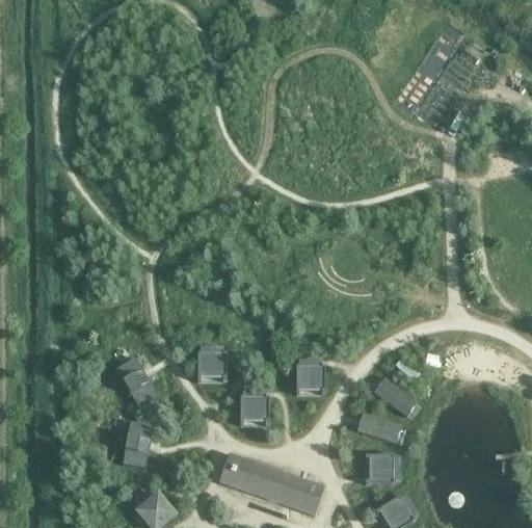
[(228,351),(223,351),(201,351),(198,351),(197,380),(201,380),(201,376),(223,376),(223,380),(227,380),(228,351)]
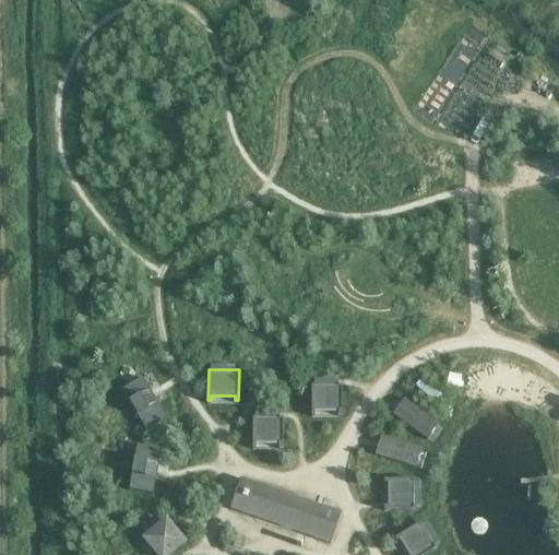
[(166,413),(157,400),(142,375),(121,387),(145,426),(166,413)]
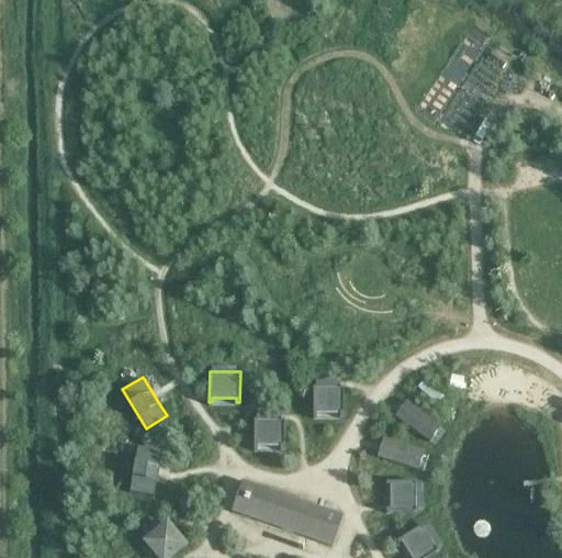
[(344,386),(340,386),(316,386),(313,386),(313,416),(316,416),(316,411),(340,411),(340,416),(344,416),(344,386)]
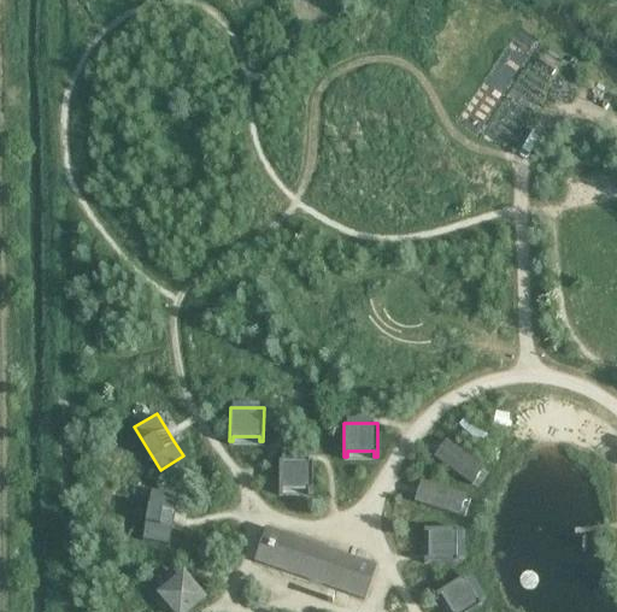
[(446,436),(446,437),(435,453),(434,454),(471,482),(472,481),(483,466),(485,464),(446,436)]
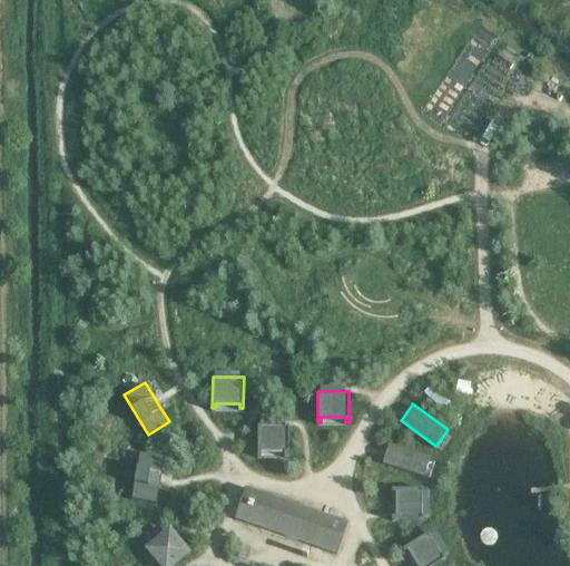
[(288,423),(285,425),(261,423),(257,423),(257,456),(261,455),(261,450),(284,450),(284,456),(288,456),(288,423)]
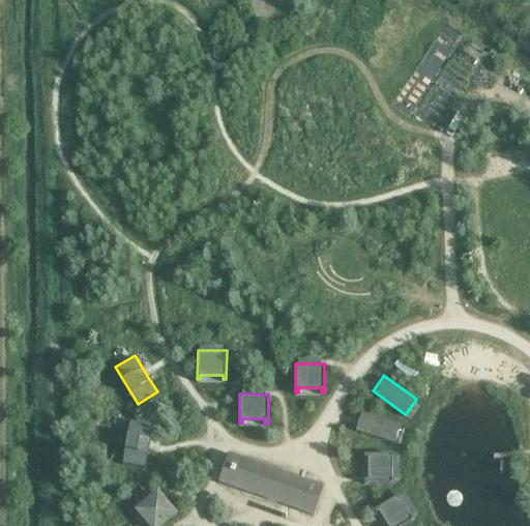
[(394,439),(400,425),(401,422),(361,410),(361,412),(356,427),(356,428),(394,441),(394,439)]
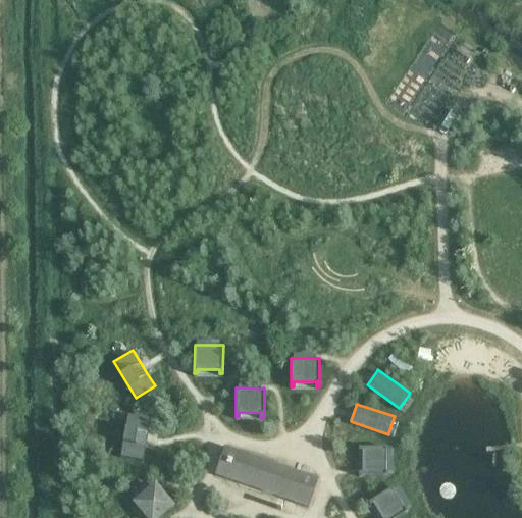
[(146,445),(150,417),(127,413),(120,455),(143,459),(146,445)]
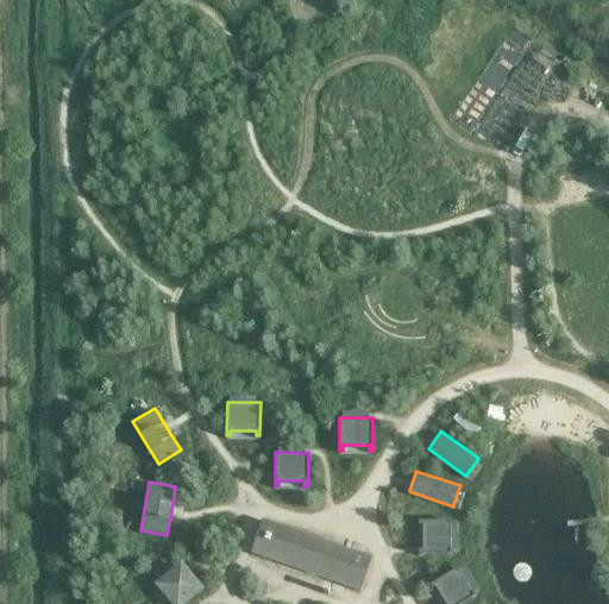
[(452,549),(452,522),(452,520),(419,520),(419,523),(425,523),(425,548),(419,548),(419,553),(452,553),(452,549)]
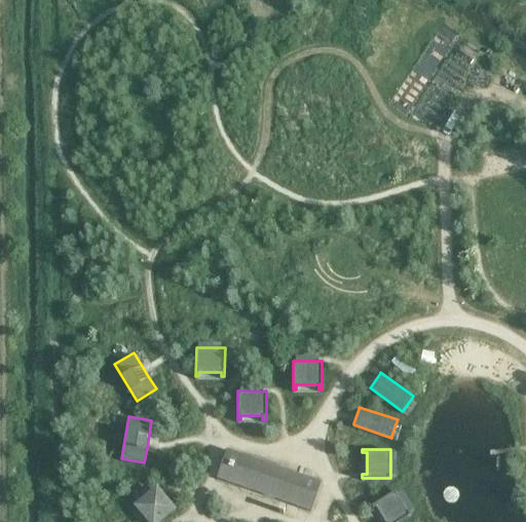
[(321,480),(307,475),(298,472),(237,451),(233,462),(230,461),(228,467),(231,468),(227,480),(287,500),(297,505),(310,509),(321,480)]
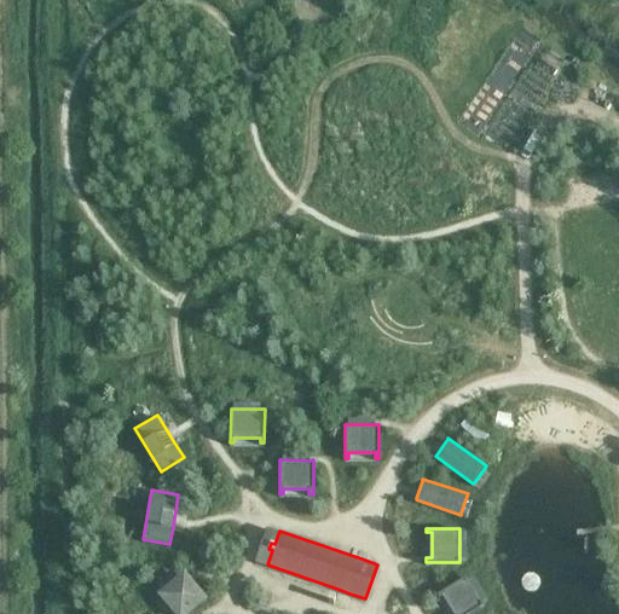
[(181,613),(203,596),(187,578),(184,574),(184,573),(161,592),(178,613),(181,613)]
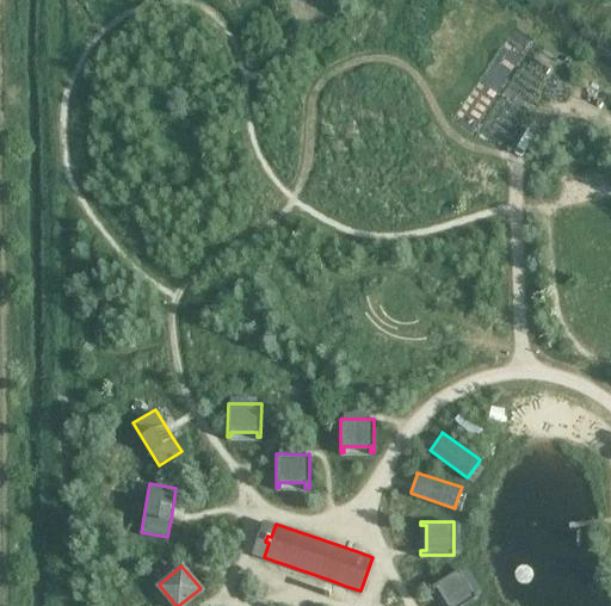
[(475,594),(461,570),(460,568),(431,586),(433,588),(438,586),(450,605),(461,605),(477,597),(475,594)]
